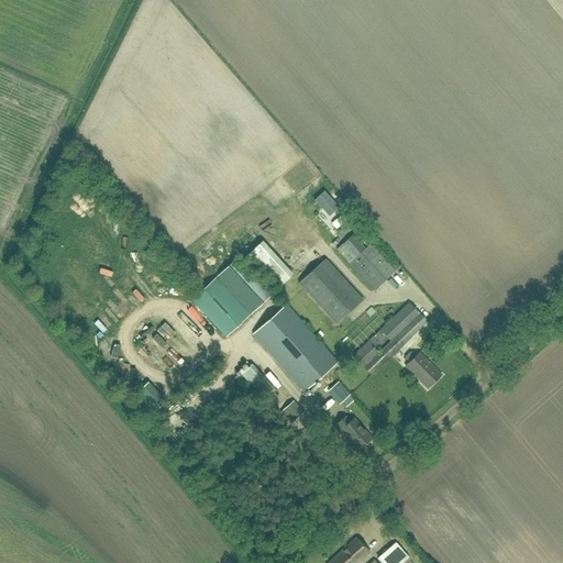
[(339,208),(323,191),(313,200),(328,217),(339,208)]
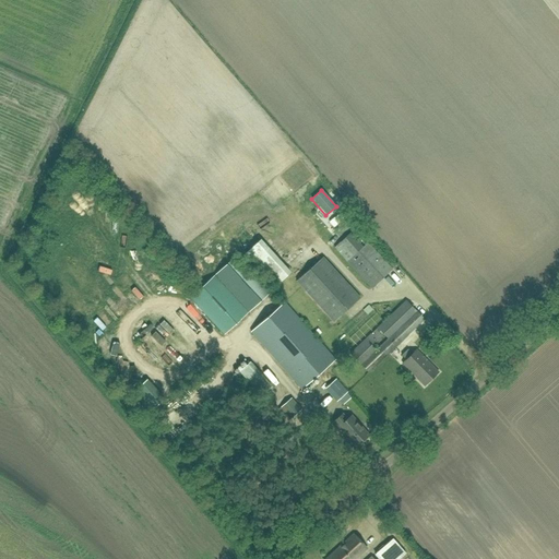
[(371,287),(391,269),(354,228),(334,247),(371,287)]
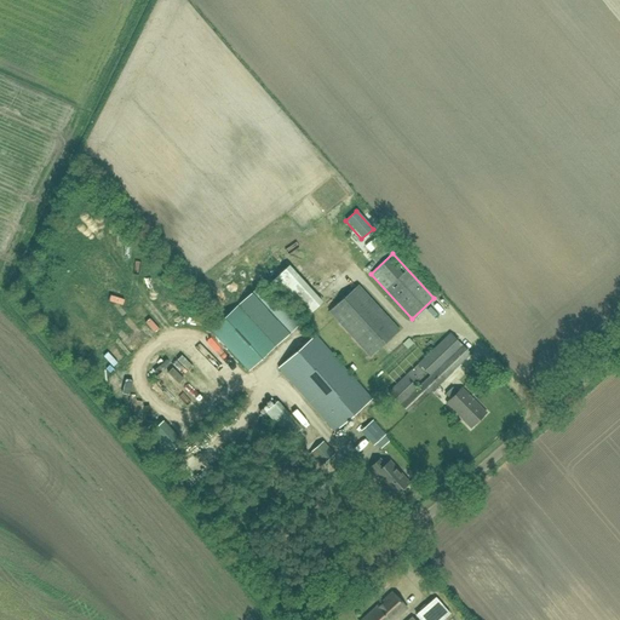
[(274,273),(298,298),(294,303),(305,315),(322,298),(286,262),(274,273)]
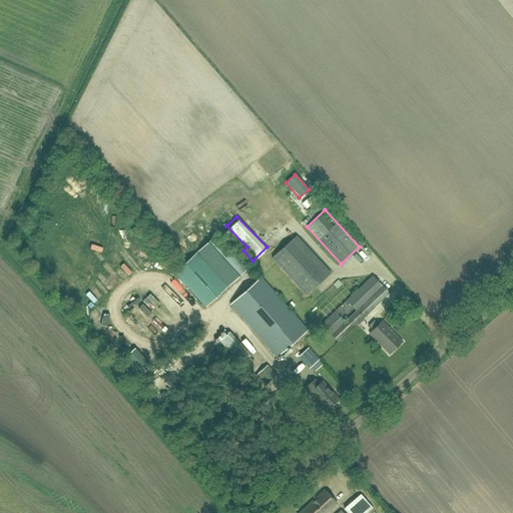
[(306,296),(330,274),(295,235),(271,258),(306,296)]
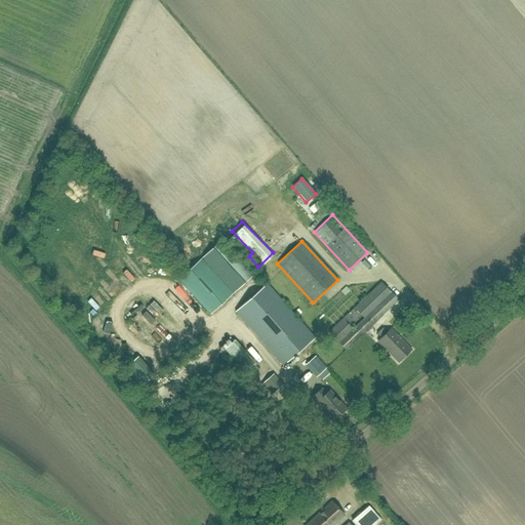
[(267,283),(234,311),(281,365),(314,337),(267,283)]
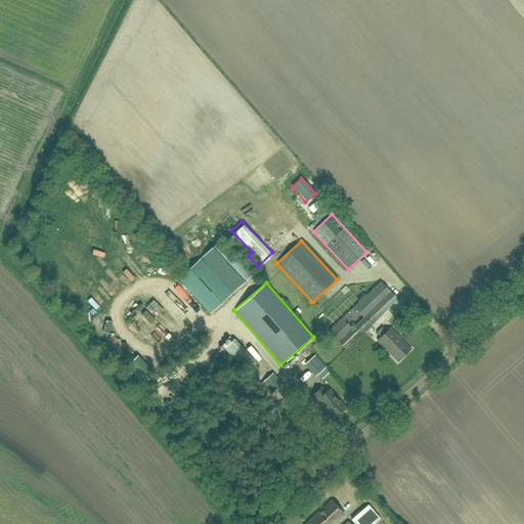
[(397,300),(380,282),(328,332),(345,349),(397,300)]
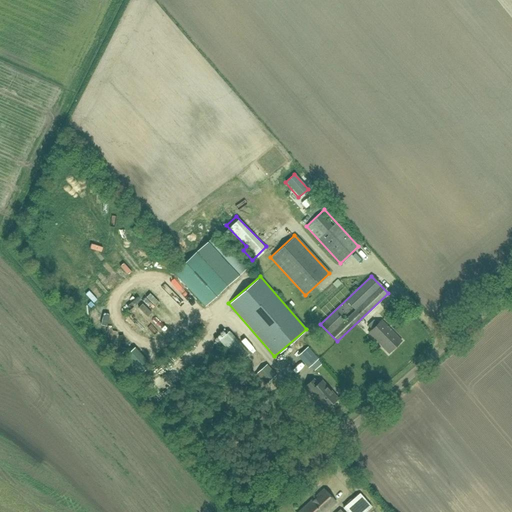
[(139,289),(150,300),(157,292),(147,282),(139,289)]
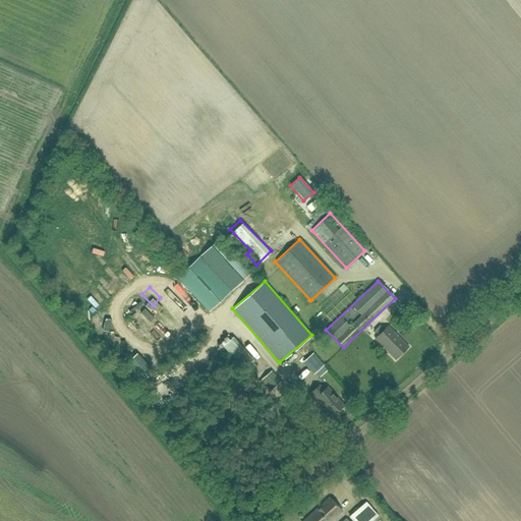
[(160,302),(164,308),(169,305),(165,299),(160,302)]
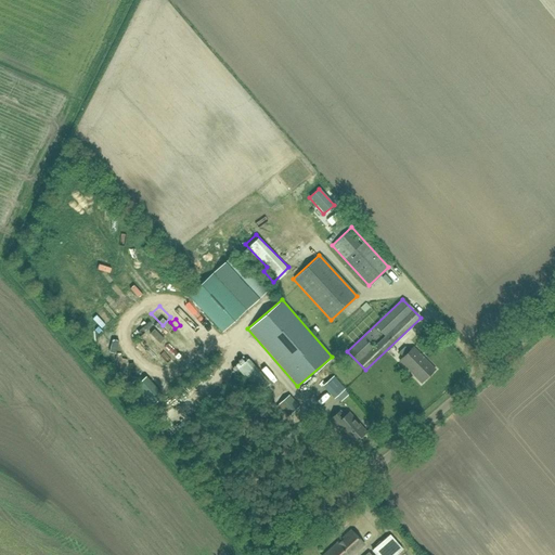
[(401,357),(398,360),(409,371),(410,371),(413,374),(412,374),(420,382),(434,369),(422,356),(421,357),(417,353),(418,352),(412,346),(408,350),(403,346),(397,351),(401,357)]
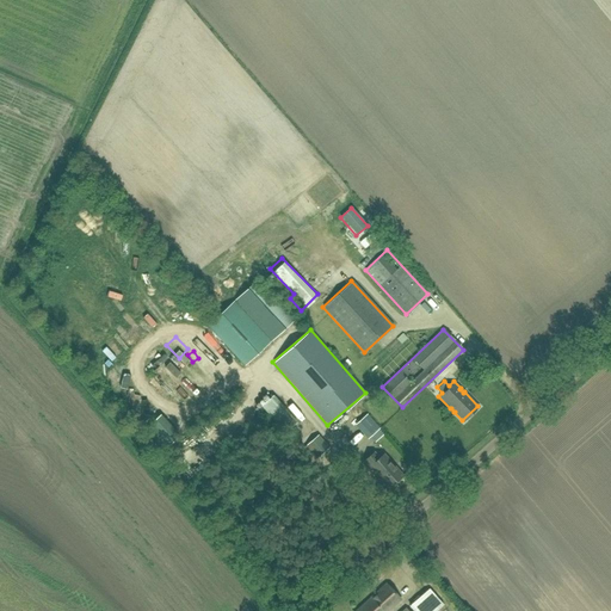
[(187,387),(190,393),(201,388),(198,382),(187,387)]
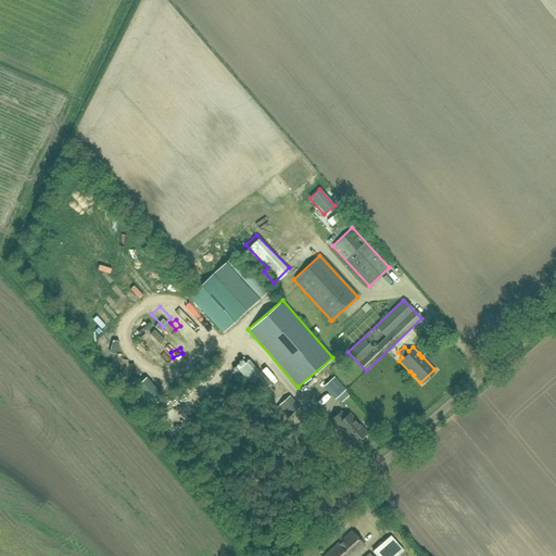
[(115,353),(108,357),(112,364),(118,359),(115,353)]
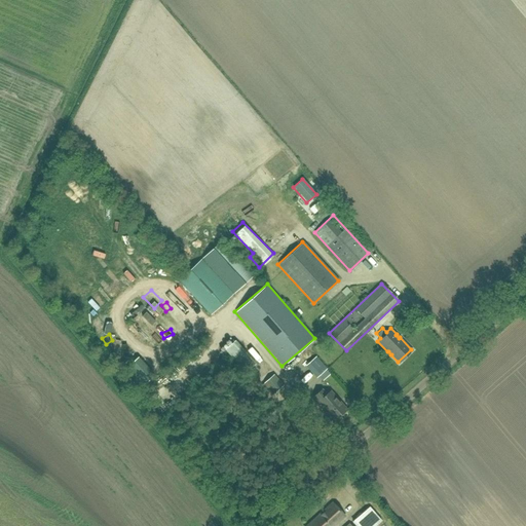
[(158,355),(168,348),(163,340),(152,347),(158,355)]
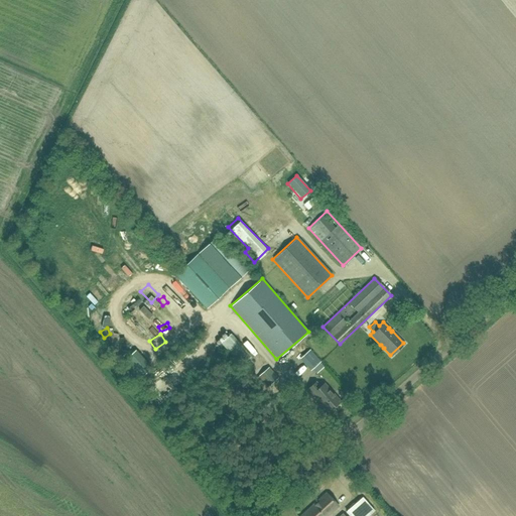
[(113,347),(119,343),(114,336),(108,340),(113,347)]
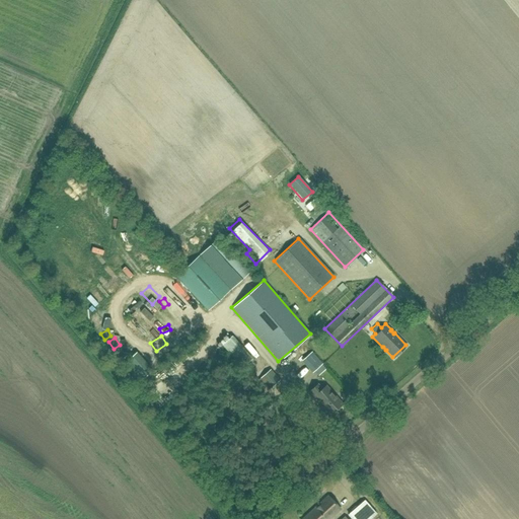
[(301,361),(310,353),(306,349),(297,357),(301,361)]
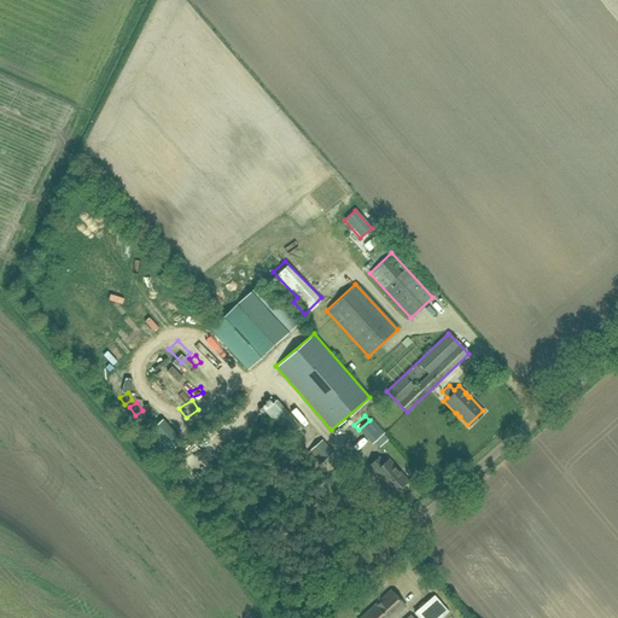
[(164,458),(182,441),(163,419),(145,436),(164,458)]
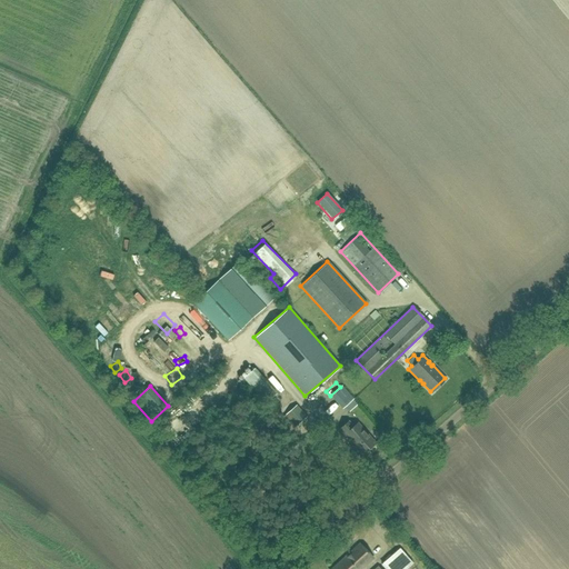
[(339,408),(332,413),(337,419),(343,413),(339,408)]
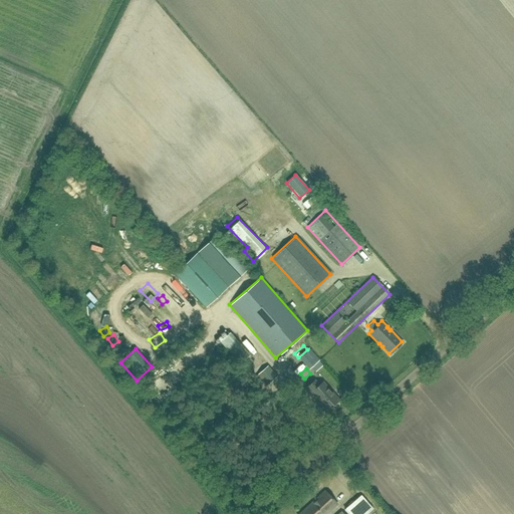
[(325,411),(337,400),(321,381),(318,384),(314,380),(305,388),(325,411)]
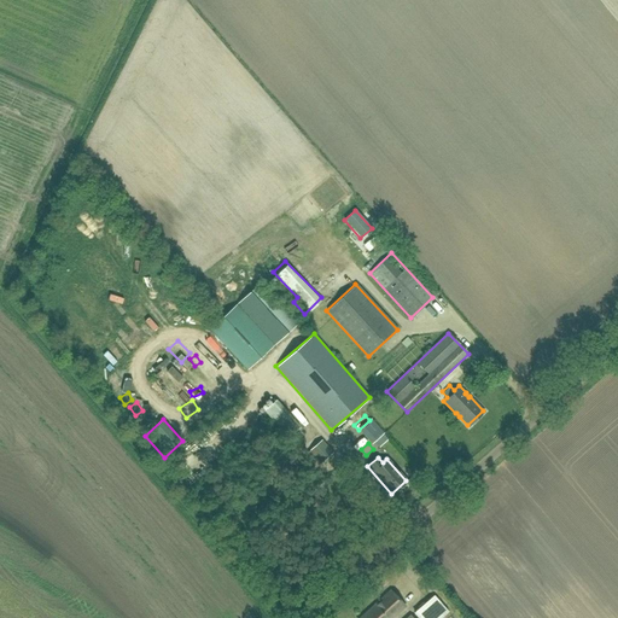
[(388,592),(365,613),(359,617),(391,617),(403,607),(388,592)]
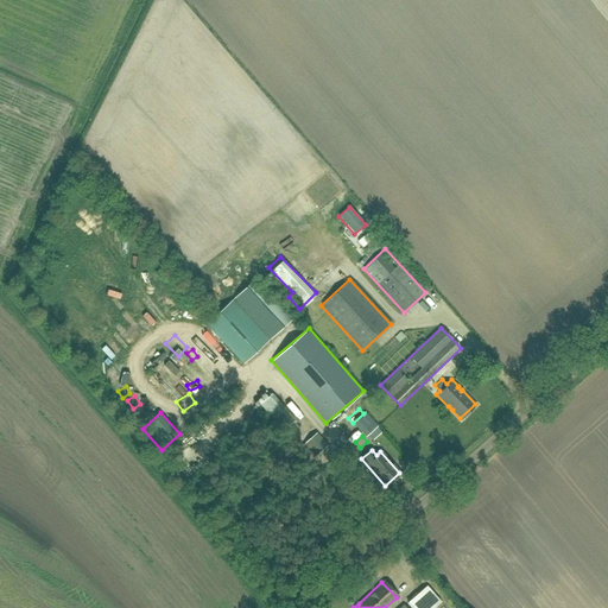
[(410,603),(413,607),(434,607),(441,601),(428,587),(410,603)]
